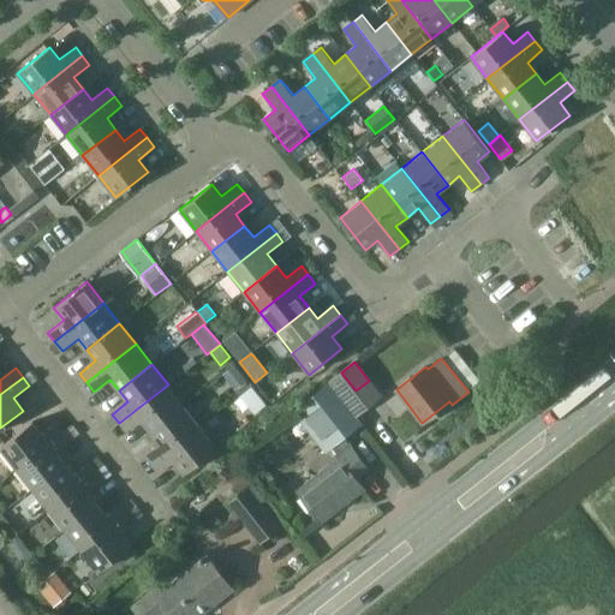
[(363,424),(357,417),(328,381),(298,405),(292,410),(326,453),(363,424)]
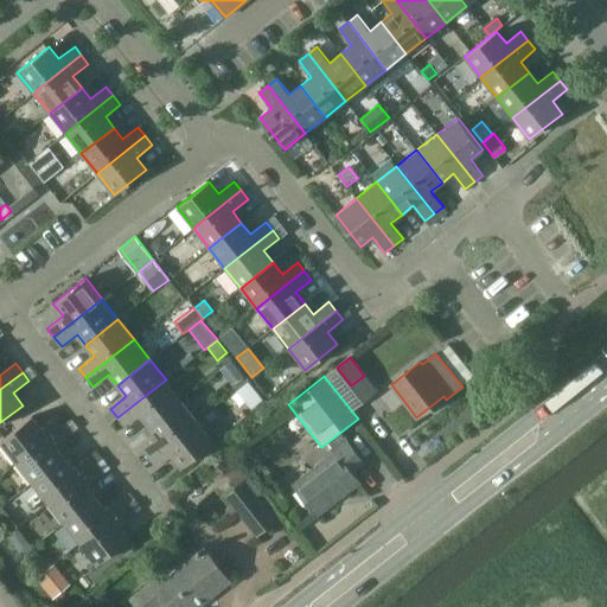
[(166,379),(117,417),(125,427),(140,415),(149,426),(181,400),(166,379)]
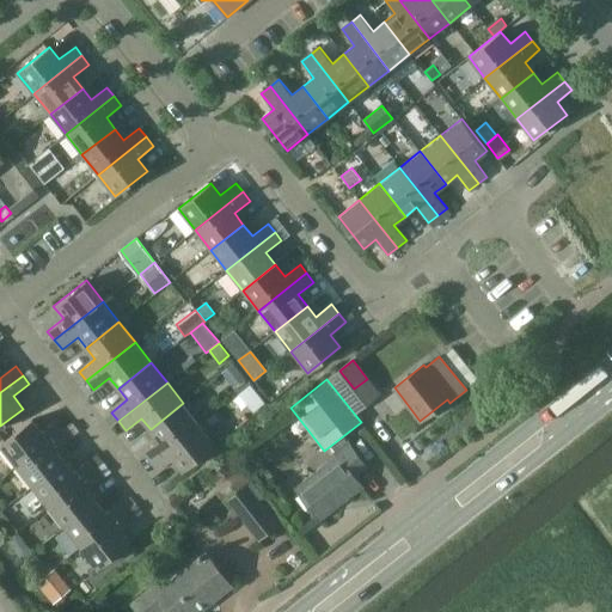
[(183,403),(151,429),(159,440),(144,453),(151,461),(200,424),(183,403)]
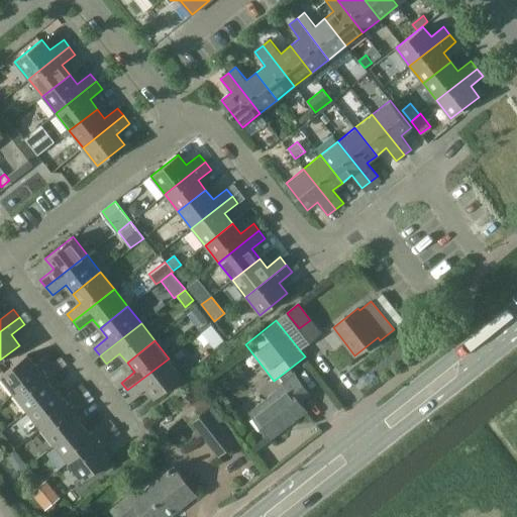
[(26,354),(0,375),(0,377),(13,394),(55,362),(48,354),(35,366),(26,354)]
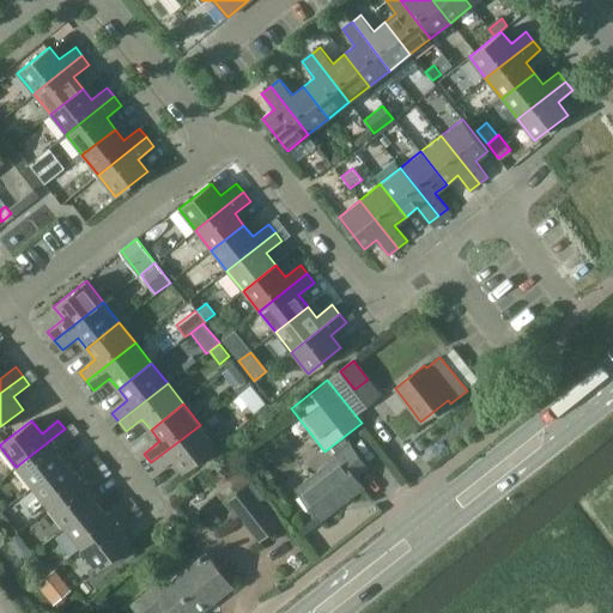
[(200,425),(151,462),(158,472),(174,460),(183,472),(216,445),(200,425)]
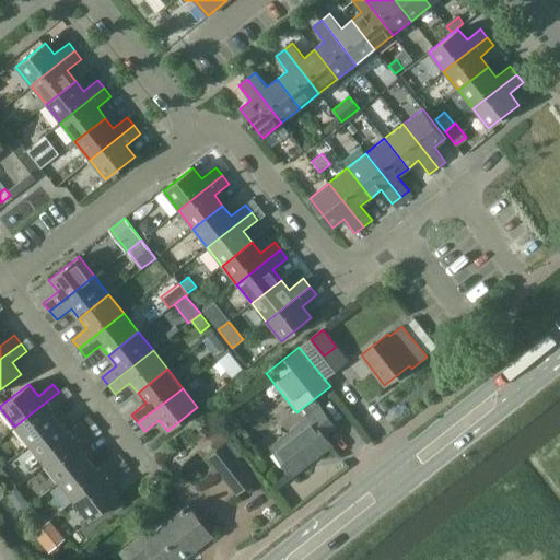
[(65,399),(59,392),(14,427),(30,445),(58,422),(50,411),(65,399)]
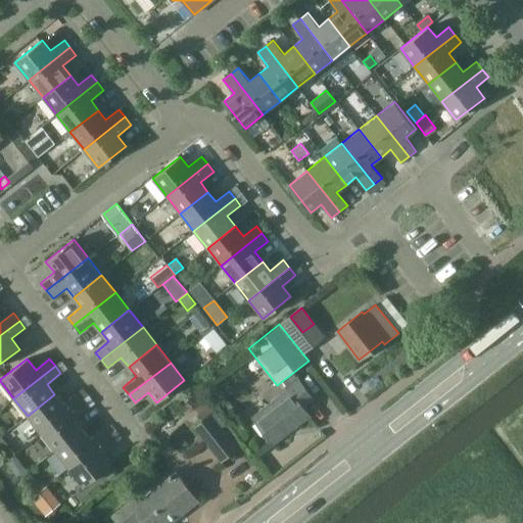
[(286,389),(251,416),(272,442),(308,414),(301,407),(313,398),(295,377),(283,386),(286,389)]
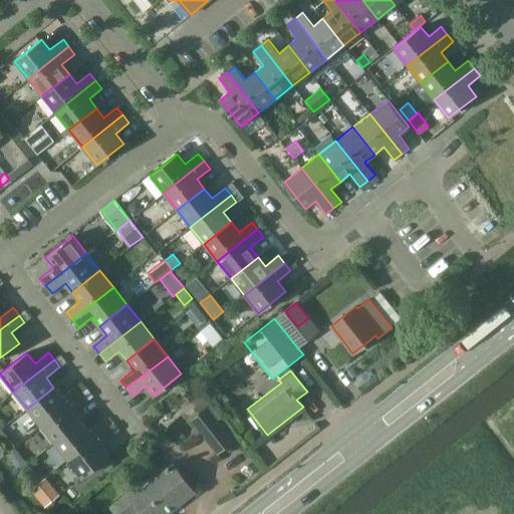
[(61,398),(53,388),(27,409),(40,426),(80,394),(75,387),(61,398)]
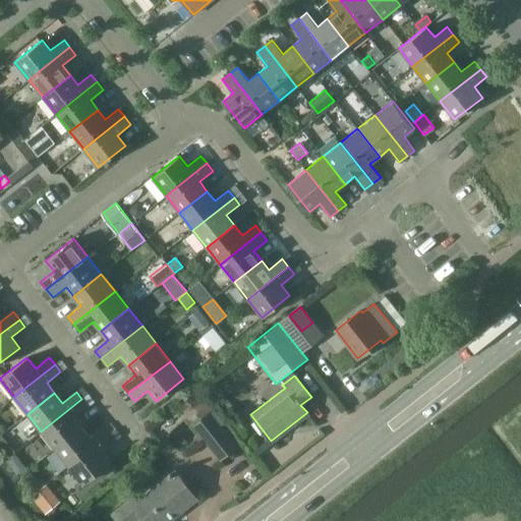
[(201,396),(191,403),(203,417),(208,413),(209,413),(213,410),(201,396)]
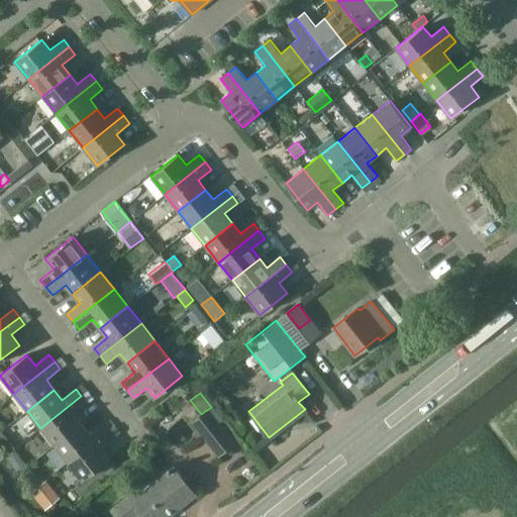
[(87,404),(81,396),(40,428),(54,445),(81,424),(74,414),(87,404)]
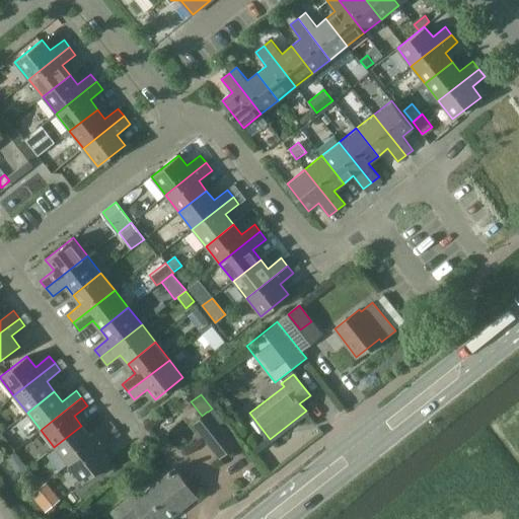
[(202,416),(193,423),(219,458),(234,446),(208,412),(207,412),(202,416)]
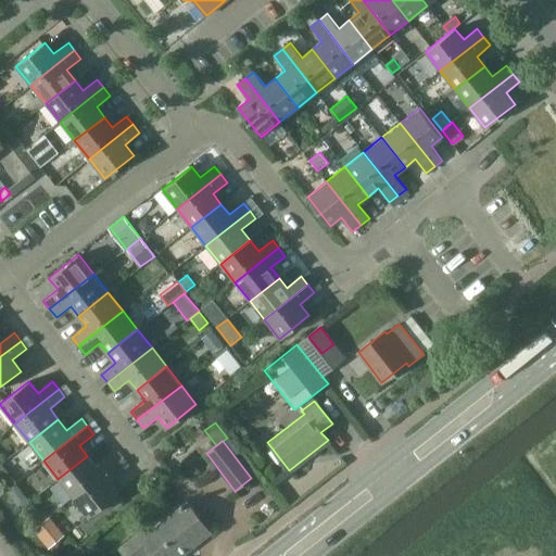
[(96,467),(87,456),(58,479),(73,497),(116,463),(110,455),(96,467)]
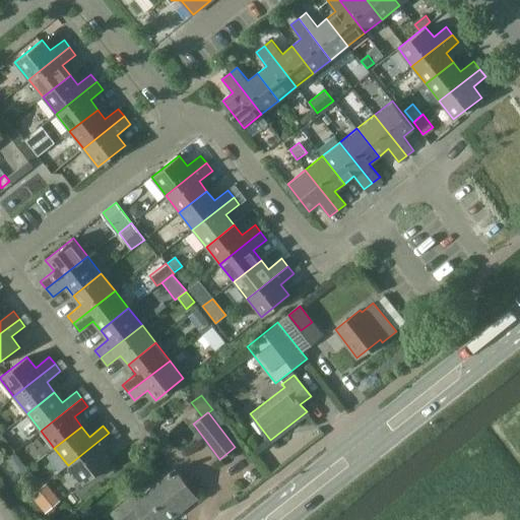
[(115,440),(109,433),(68,465),(82,483),(110,462),(101,451),(115,440)]
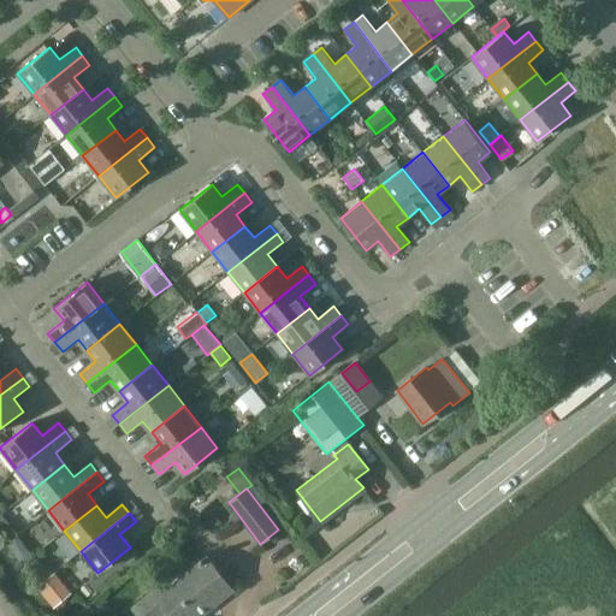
[(17,535),(7,544),(23,563),(33,556),(17,535)]
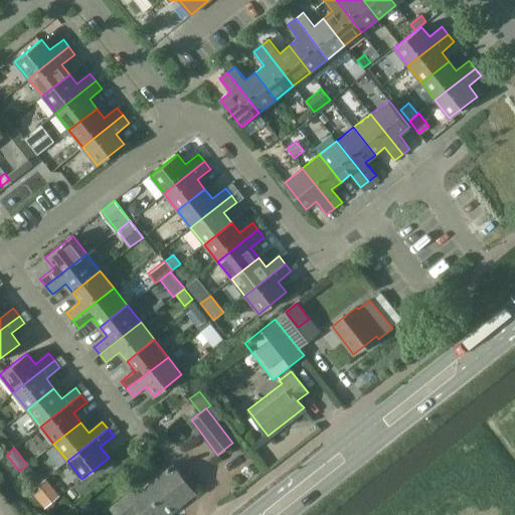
[(128,492),(111,506),(117,514),(133,514),(139,511),(142,514),(166,514),(194,493),(172,465),(132,496),(128,492)]
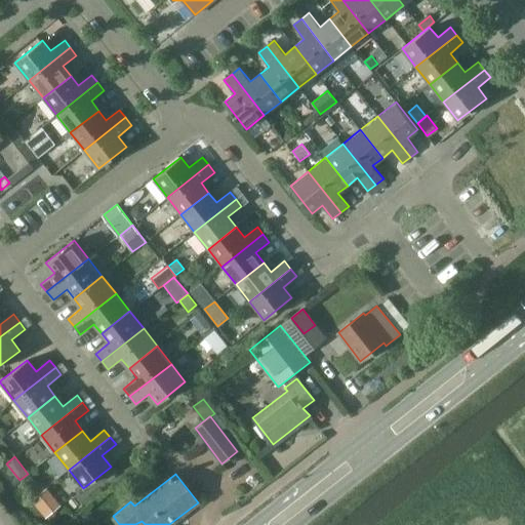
[(48,488),(32,500),(45,518),(61,505),(48,488)]
